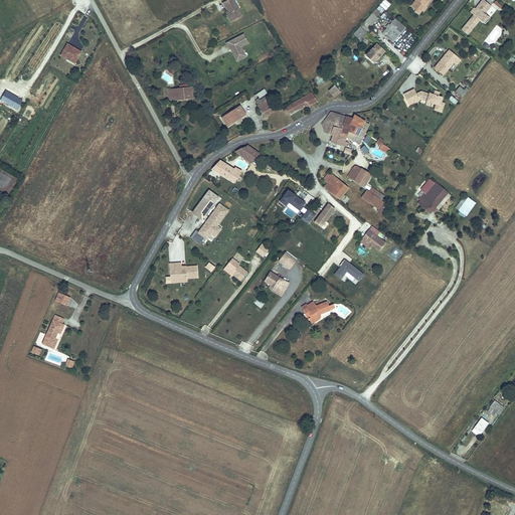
[(233,0),(230,0),(223,4),(228,13),(229,15),(228,15),(227,16),(231,23),(242,17),(238,10),(234,3),(235,2),(233,0)]
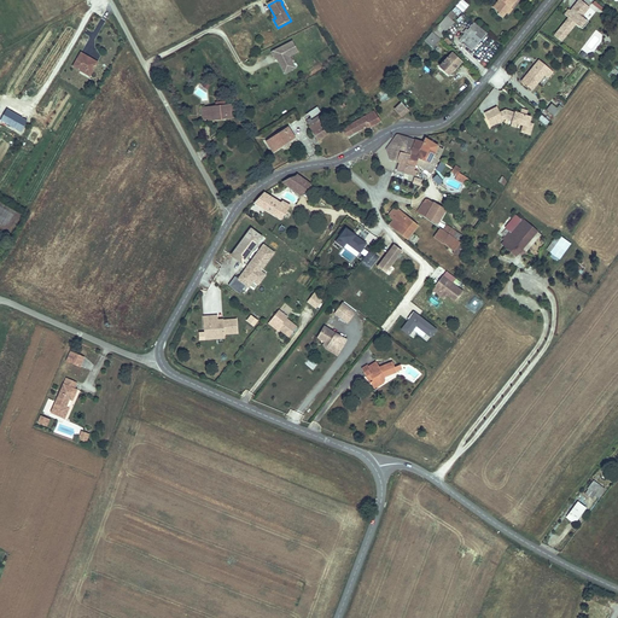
[(496,0),(494,5),(505,13),(508,9),(511,10),(514,5),(513,4),(514,0),(496,0)]
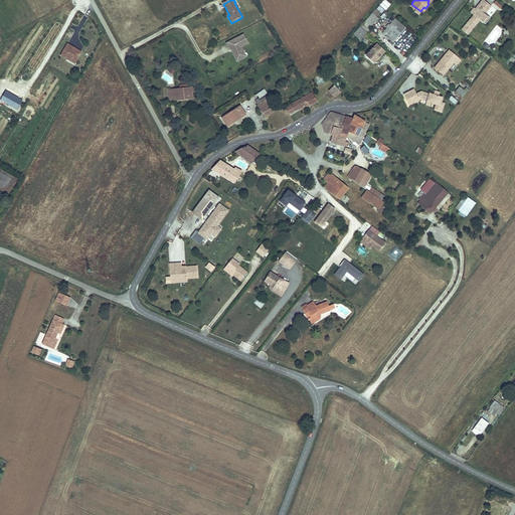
[(474,15),(462,29),(468,34),(480,20),(485,24),(490,18),(485,14),(492,6),(484,0),(483,0),(476,9),(472,13),(474,15)]
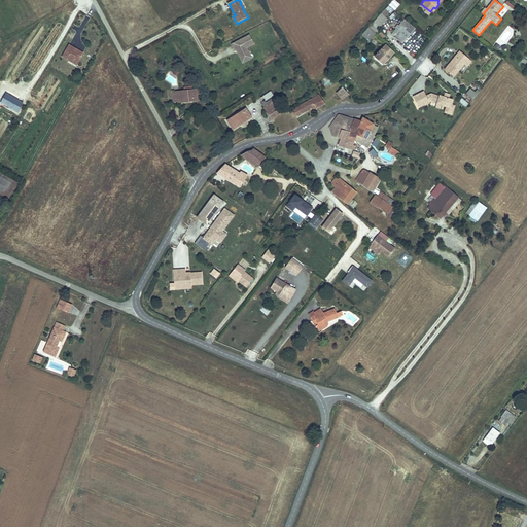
[(389,12),(385,9),(371,26),(375,29),(389,12)]
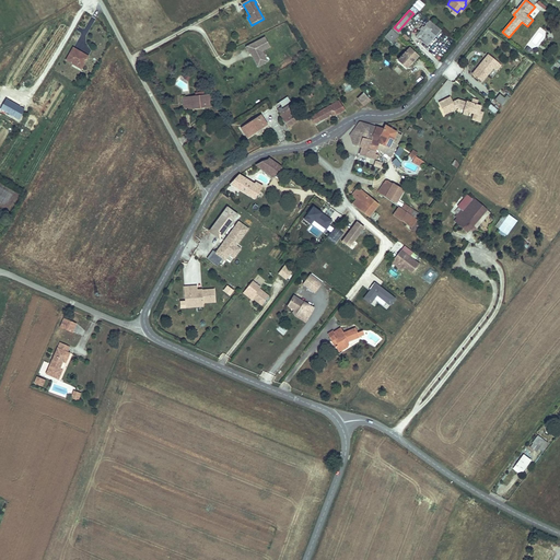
[(431,25),(419,41),(427,47),(440,32),(431,25)]
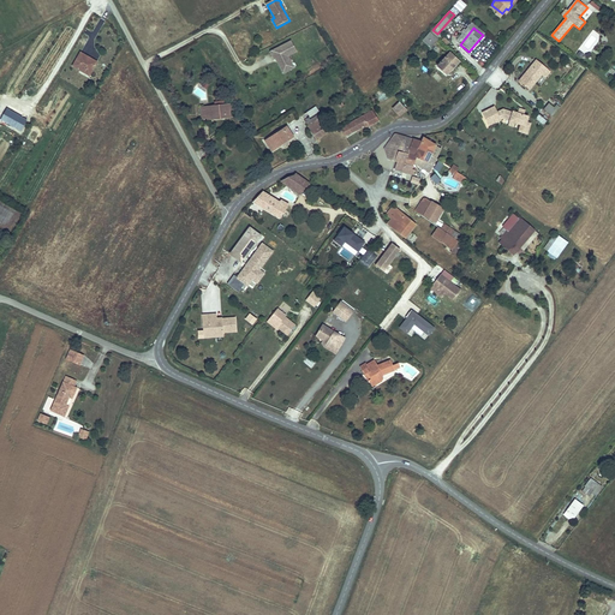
[(429,34),(422,42),(429,48),(436,40),(429,34)]
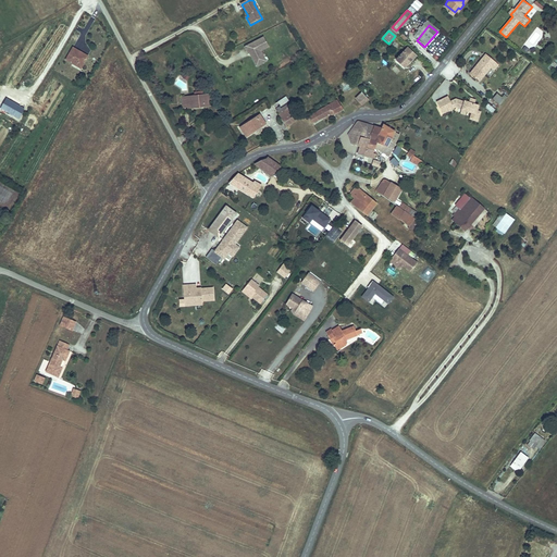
[(264,57),(261,52),(270,48),(264,38),(245,48),(249,56),(250,54),(251,53),(252,57),(251,58),(257,67),(264,63),(261,59),(264,57)]
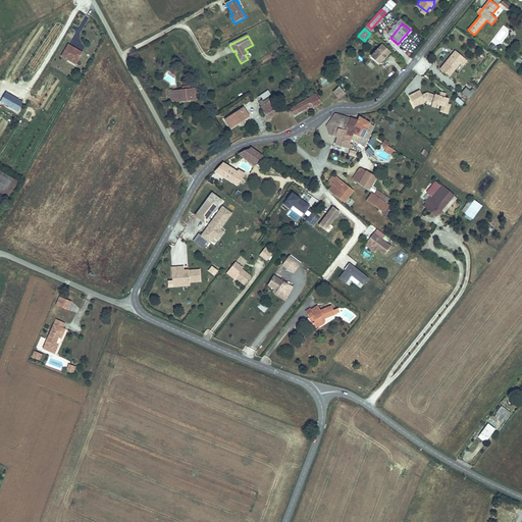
[(68,44),(61,56),(76,64),(83,52),(68,44)]
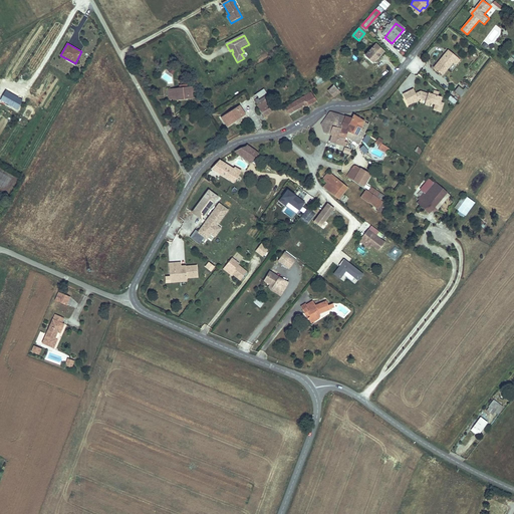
[(373,65),(383,53),(374,45),(365,57),(373,65)]
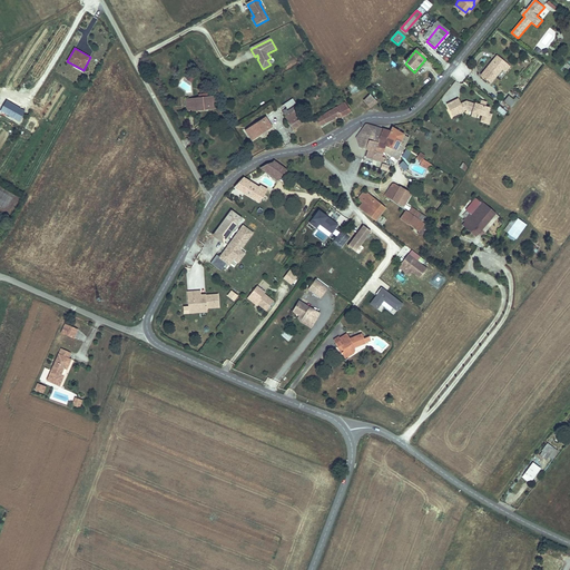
[(480,77),(491,85),(502,70),(504,72),(509,67),(497,57),(480,77)]
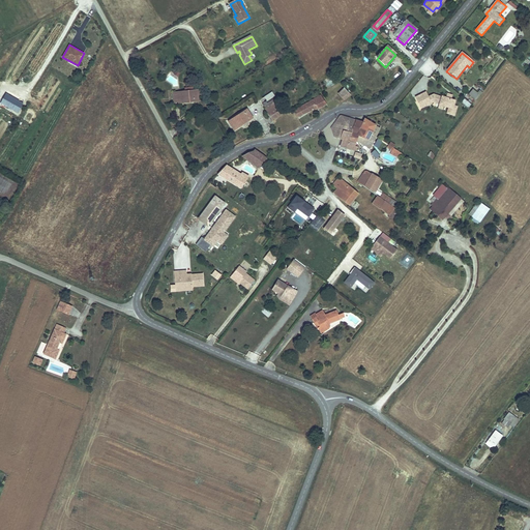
[(324,80),(328,88),(339,83),(334,75),(324,80)]
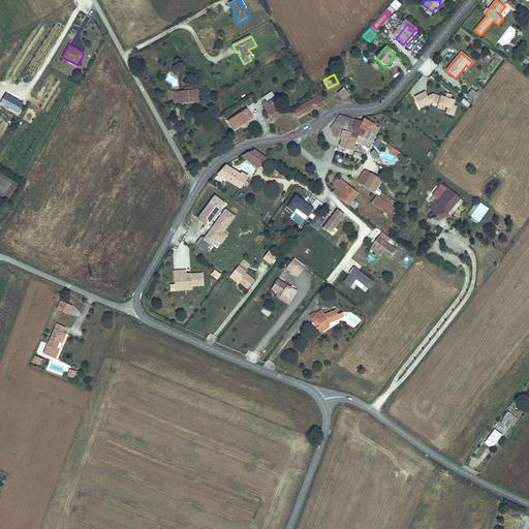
[(344,101),(351,96),(344,87),(336,92),(344,101)]
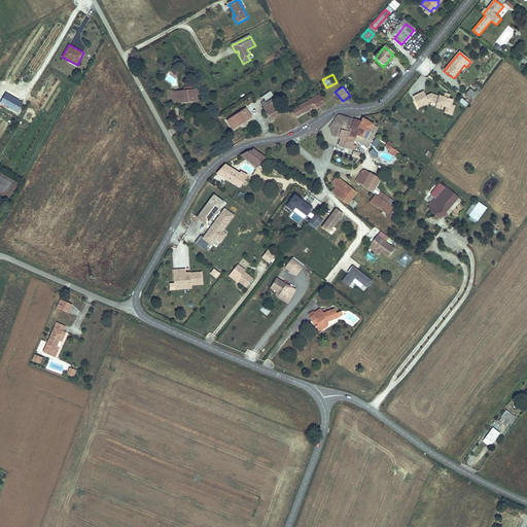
[(185,92),(172,93),(173,103),(184,102),(184,103),(194,102),(192,91),(185,92)]
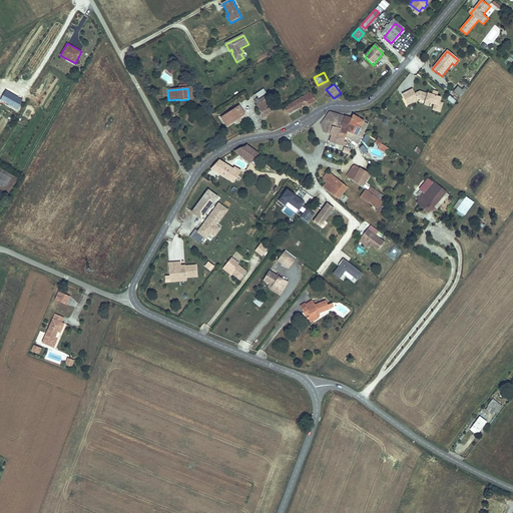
[(263,88),(254,93),(258,97),(266,92),(263,88)]
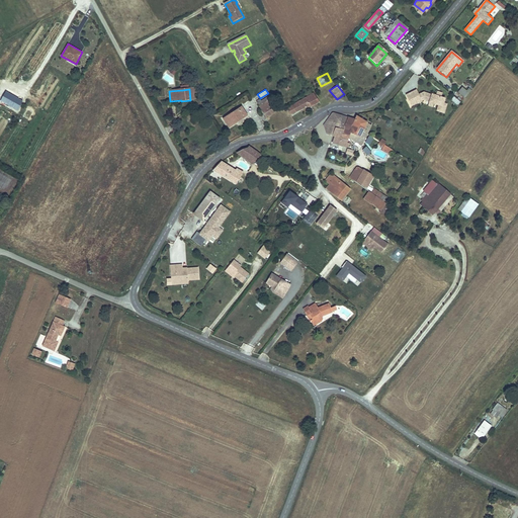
[(470,91),(467,89),(465,91),(462,89),(458,94),(464,98),(470,91)]
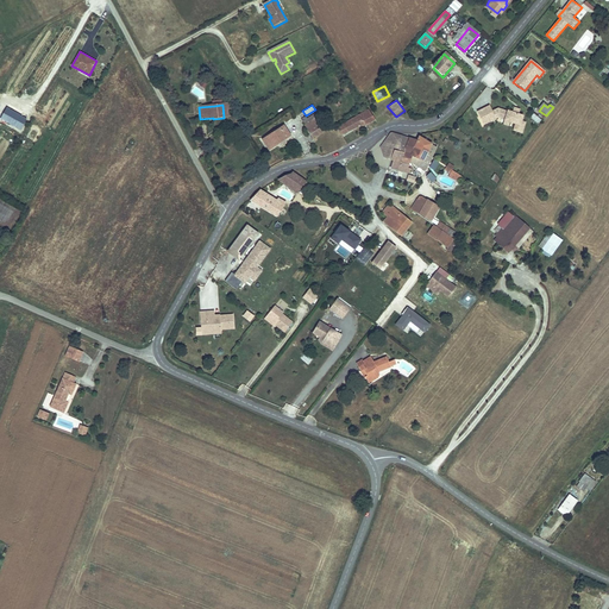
[(495,112),(493,107),(481,113),(485,124),(493,121),(491,118),(496,115),(498,118),(501,117),(506,119),(504,120),(512,123),(518,125),(516,130),(515,132),(522,135),(526,124),(523,123),(525,118),(521,117),(523,112),(516,110),(515,113),(509,111),(508,112),(501,110),(495,112)]
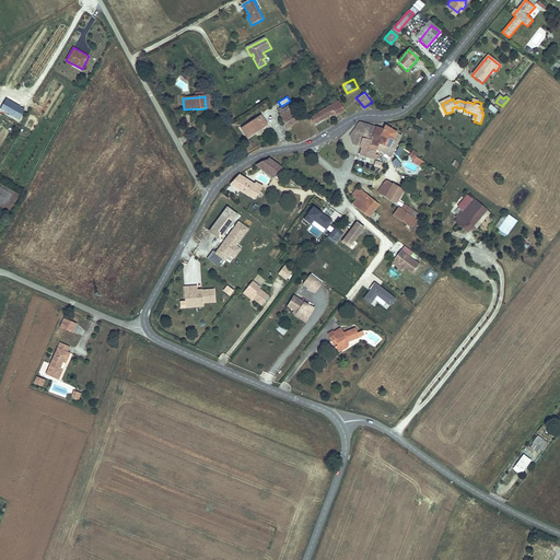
[(338,101),(330,106),(335,114),(338,119),(347,114),(338,101)]
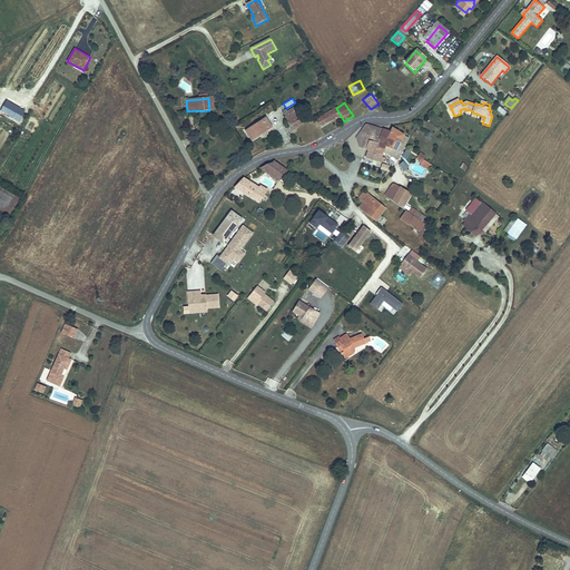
[(495,109),(503,115),(507,110),(499,105),(495,109)]
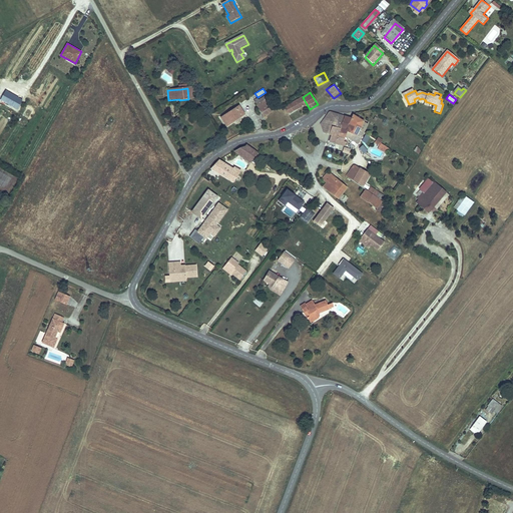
[(288,113),(303,105),(307,104),(303,97),(280,111),(284,117),(289,114),(288,113)]
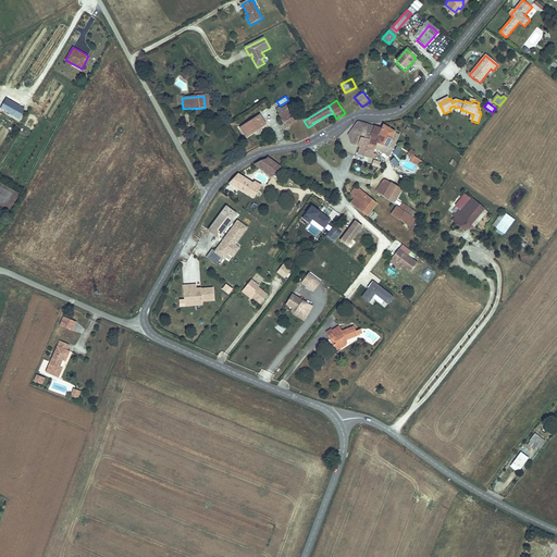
[(289,107),(279,113),(281,118),(285,125),(299,116),(298,114),(295,115),(293,111),(289,107)]
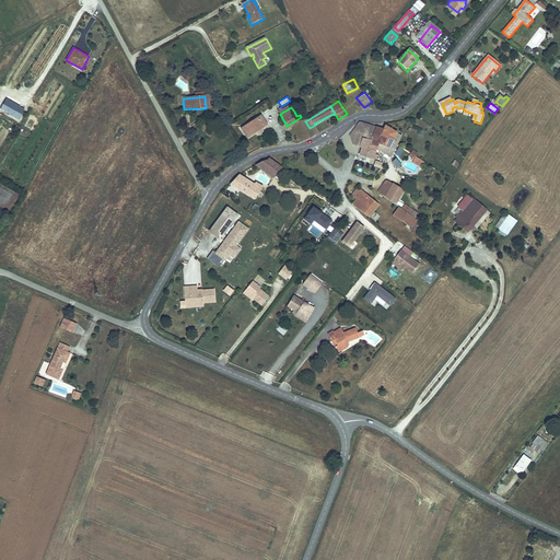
[(260,115),(241,128),(247,138),(267,124),(260,115)]
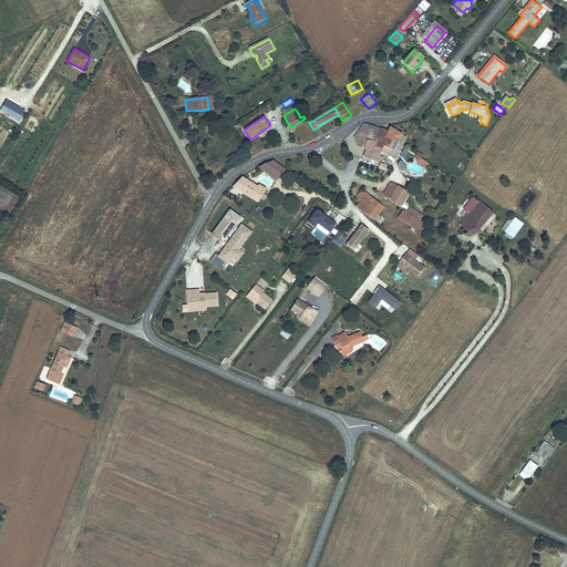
[(358,147),(363,150),(363,148),(368,140),(375,143),(380,130),(364,124),(358,133),(356,133),(352,136),(353,138),(356,136),(361,137),(357,146),(358,147)]
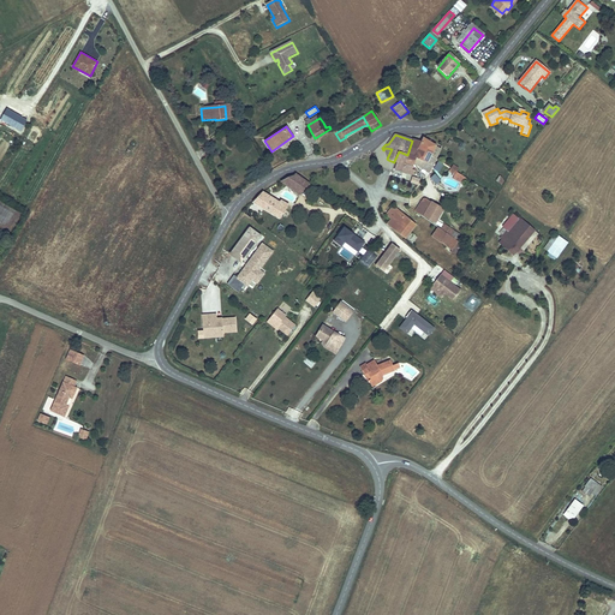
[(421,143),(412,141),(407,155),(412,157),(417,149),(430,155),(436,145),(423,138),(421,143)]
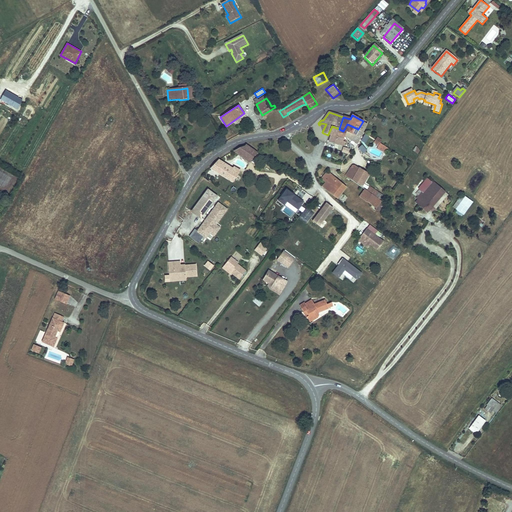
[(335,135),(343,137),(343,135),(352,140),(358,129),(347,124),(343,131),(339,129),(337,132),(335,132),(335,135)]
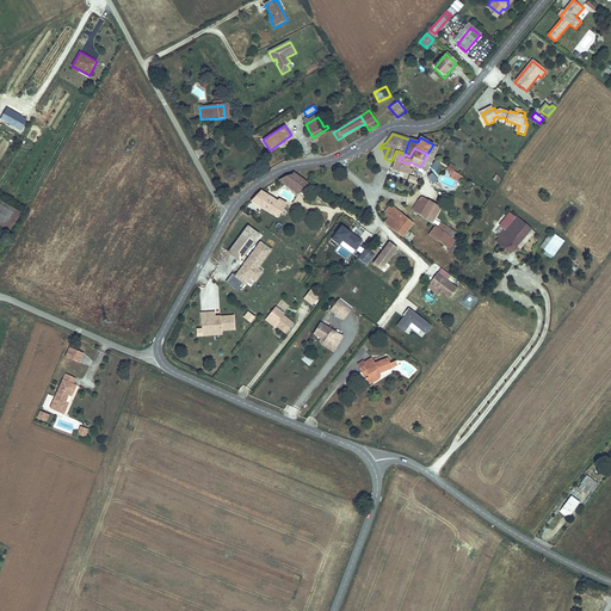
[(408,167),(409,164),(400,161),(400,158),(402,158),(405,154),(396,150),(392,160),(394,161),(392,168),(409,173),(412,168),(408,167)]
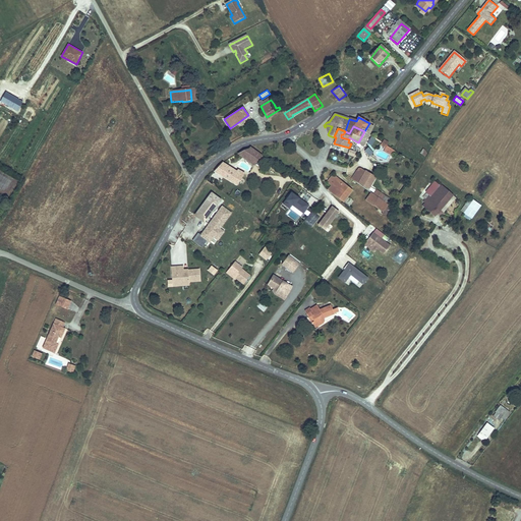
[(396,152),(388,146),(385,151),(393,156),(396,152)]
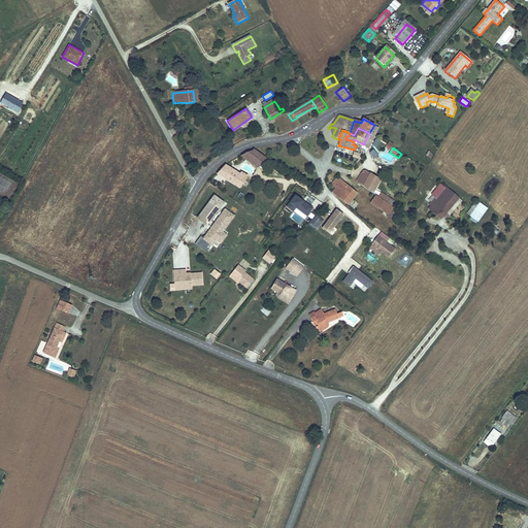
[(251,156),(248,160),(258,167),(262,161),(264,158),(254,151),(249,152),(246,153),(251,156)]
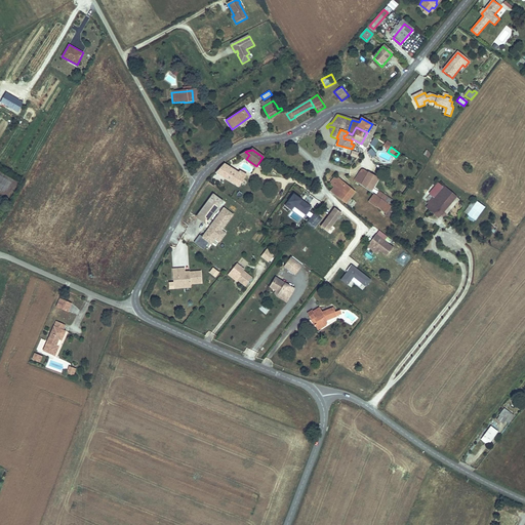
[(224,164),(215,172),(238,187),(245,175),(240,171),(238,173),(224,164)]
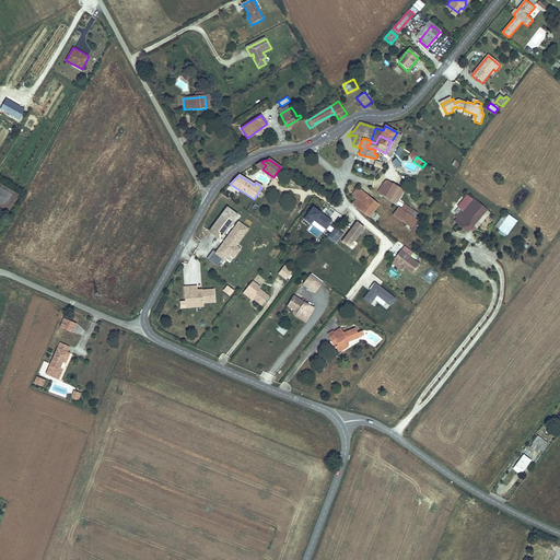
[(381,194),(385,196),(393,185),(387,182),(381,194)]
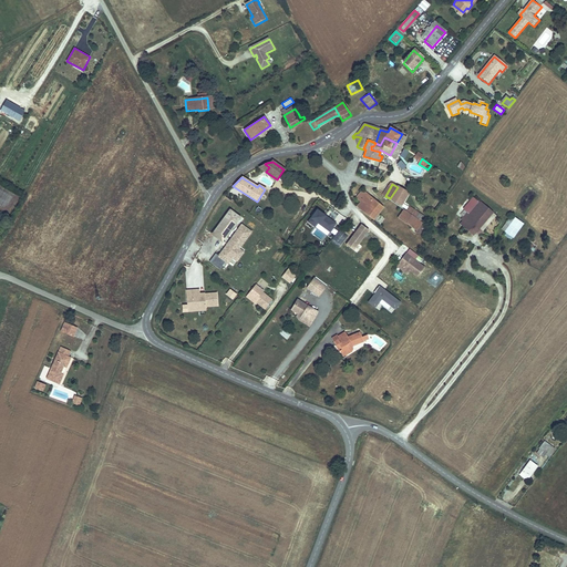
[(398,187),(390,198),(395,203),(403,191),(398,187)]
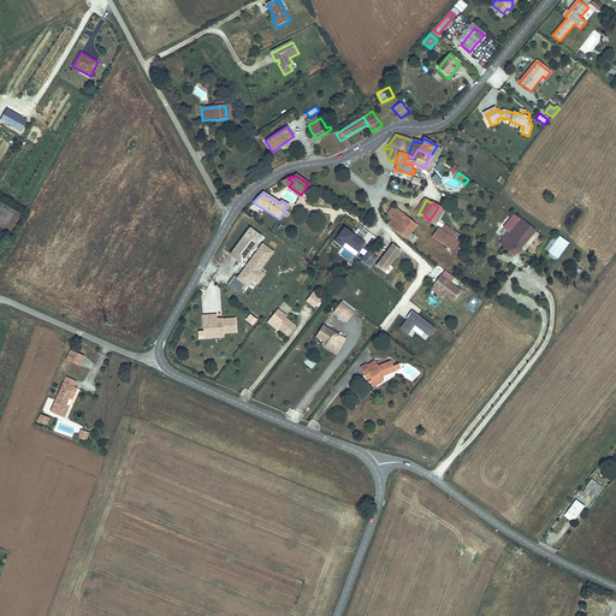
[(386,215),(391,219),(388,225),(406,238),(415,225),(403,214),(402,217),(400,215),(401,213),(394,207),(386,215)]
